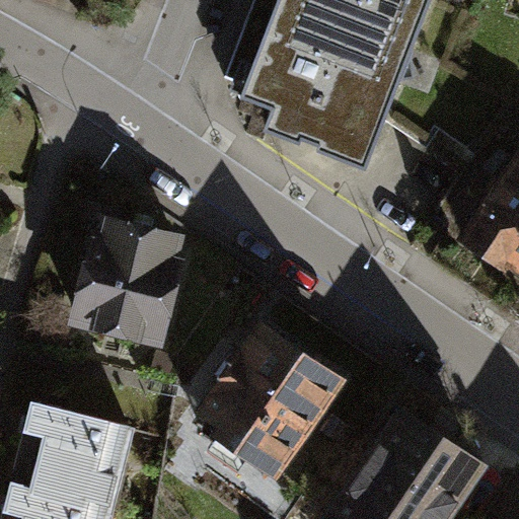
[(421,19),(368,0),(278,0),(242,95),(271,105),(264,127),(366,164),(421,19)]
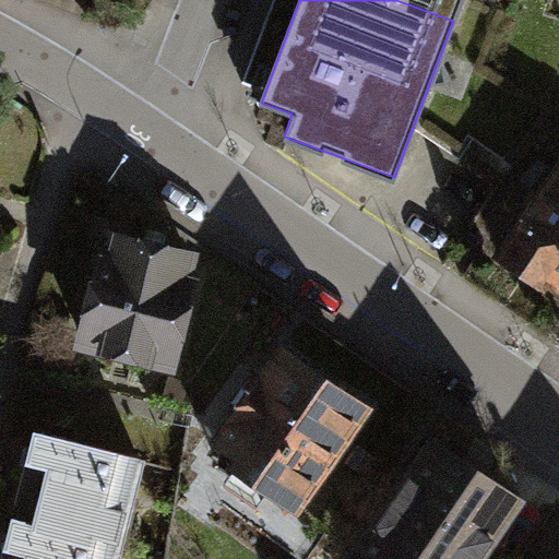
[(396,0),(453,21),(460,0),(396,0)]
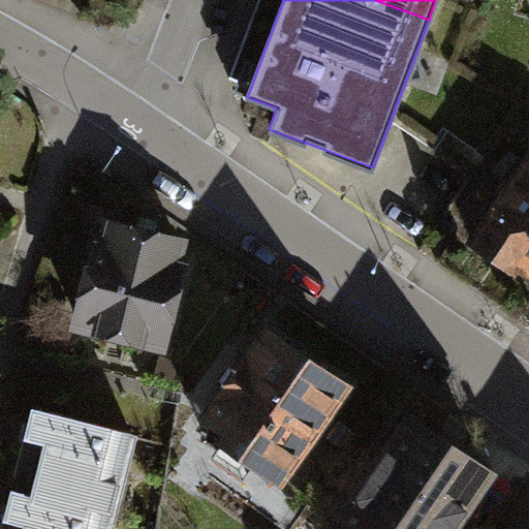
[(528,155),(471,239),(514,269),(517,265),(528,273),(528,155)]
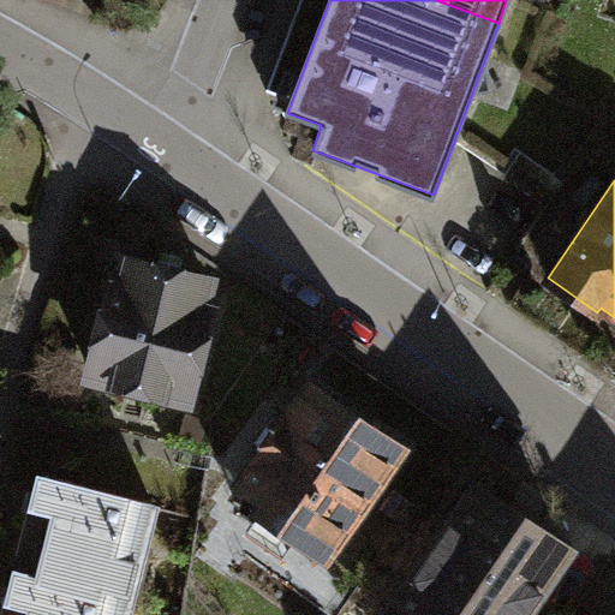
[(109,280),(87,372),(184,398),(209,299),(199,297),(204,279),(126,260),(121,282),(109,280)]
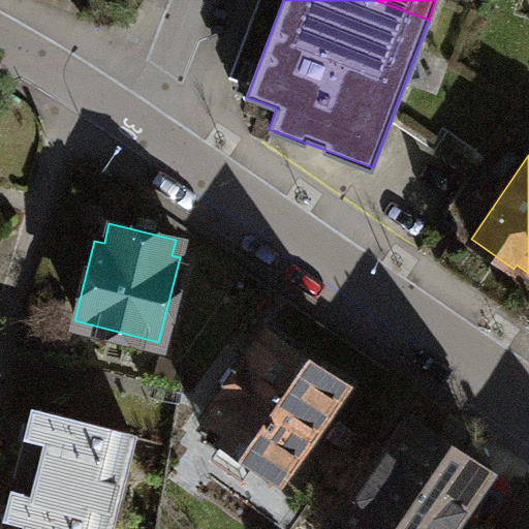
[(266,328),(205,414),(225,429),(220,436),(279,477),(345,382),(266,328)]
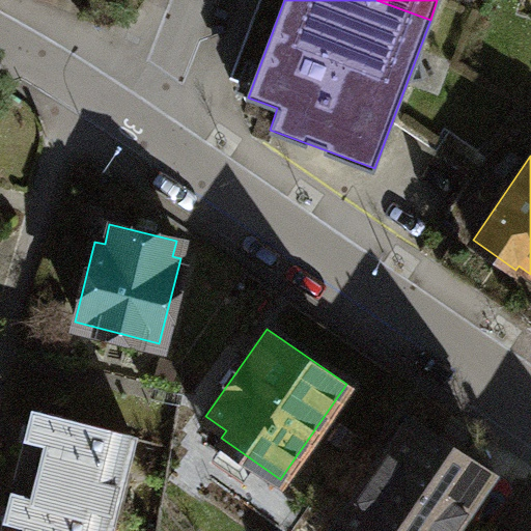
[(32,411),(11,494),(109,518),(130,434),(49,414),(48,415),(32,411)]
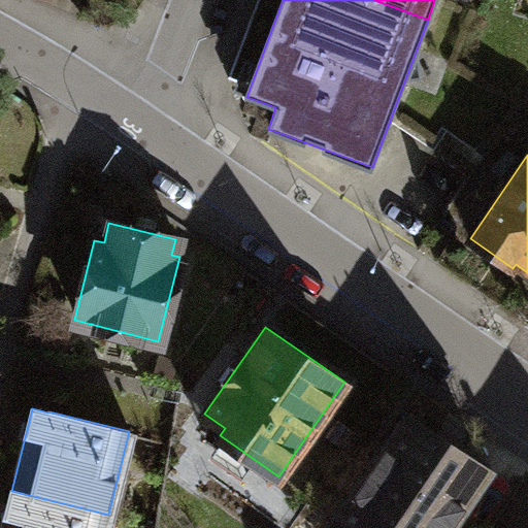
[(443,527),(484,469),(407,418),(331,527),(443,527)]
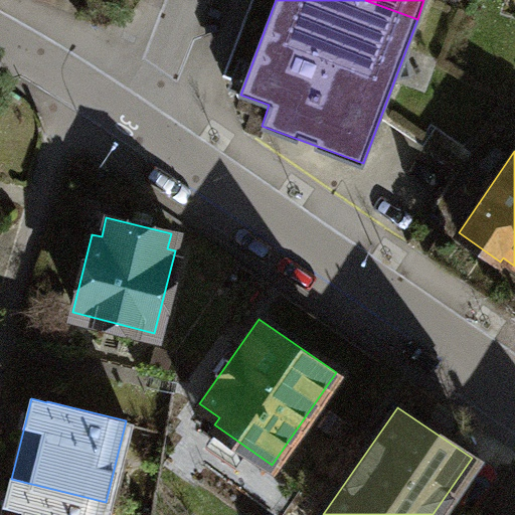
[(102,514),(106,502),(11,479),(1,514),(102,514)]
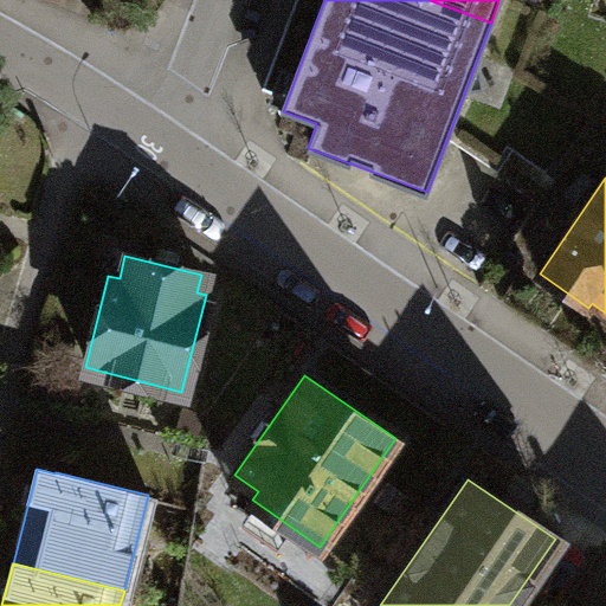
All buildings are outlined.
